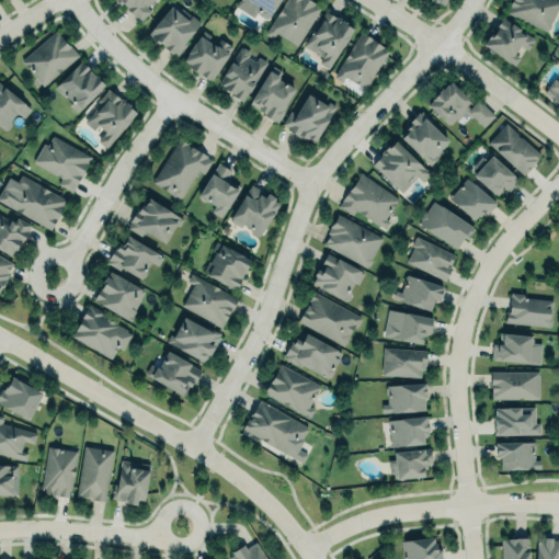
[(111,0),(120,9),(123,6),(139,24),(152,13),(147,9),(156,0),(111,0)]
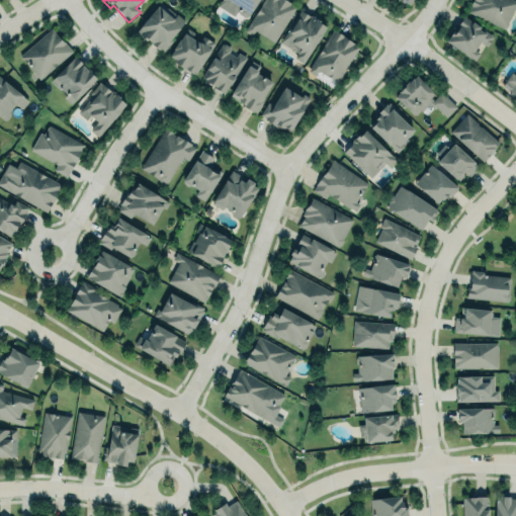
[(218,8),(223,0),(261,0),(248,20),(242,18),(239,16),(240,14),(238,13),(235,19),(218,8)]
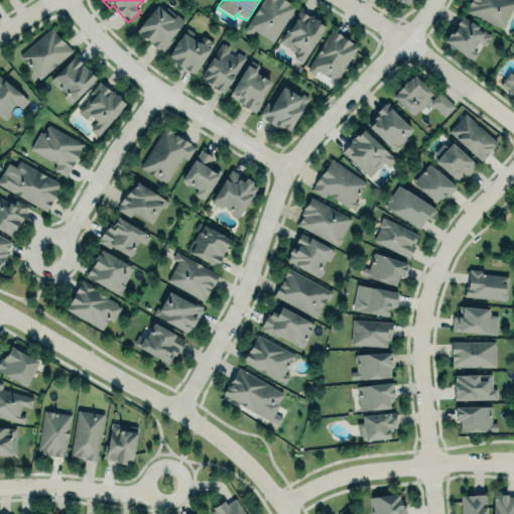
[(283,0),(296,8),(274,43),(256,31),(252,37),(244,32),(264,0),(283,0)]
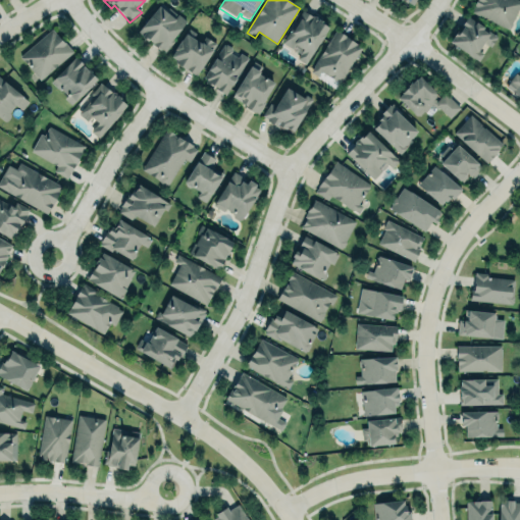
[(519,0),(518,0),(476,0),(471,13),(510,31),(519,9),(519,0)]
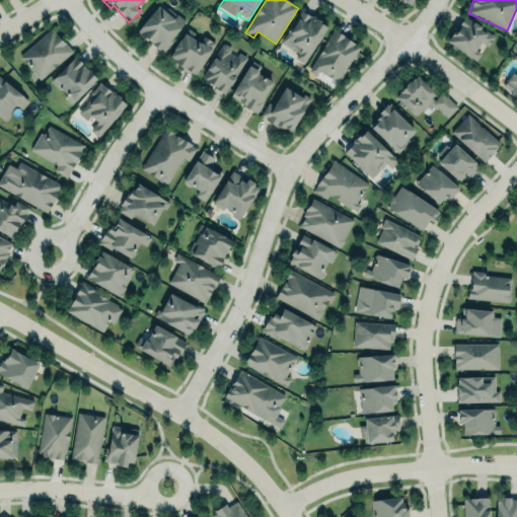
[(163,54),(188,23),(162,3),(138,33),(163,54)]
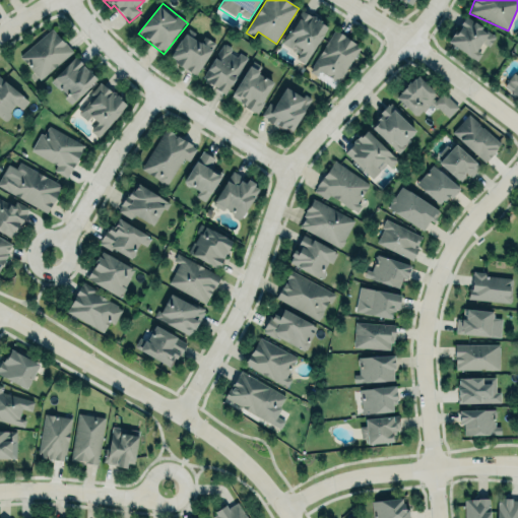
[(300,54),(296,60),(306,65),(328,28),(303,13),(284,44),(300,54)]
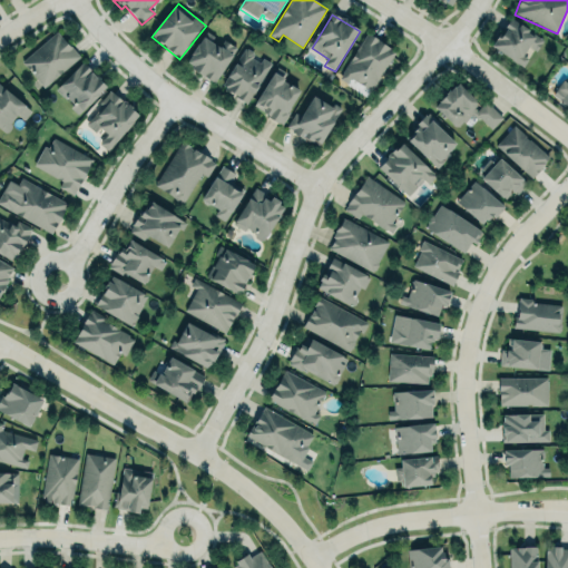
[(529,48),(537,52),(545,41),(511,19),(492,48),(524,69),(530,60),(524,57),(529,48)]
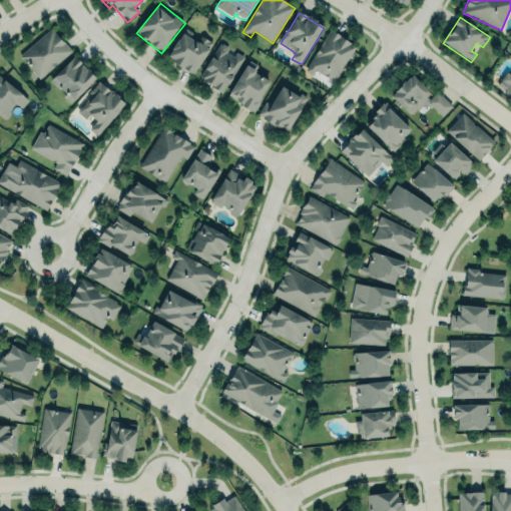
[(20,57),(51,29),(72,52),(40,80),(20,57)]
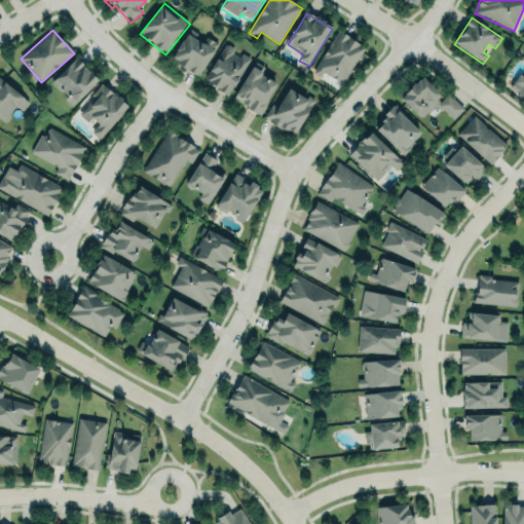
[(201,77),(219,44),(203,36),(203,37),(190,30),(173,62),(201,77)]
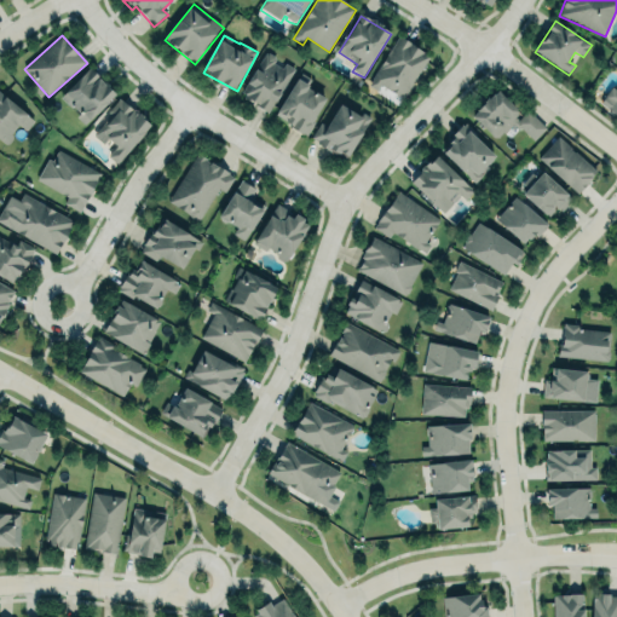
[(431,57),(404,101),(381,86),(378,92),(369,86),(401,38),(431,57)]
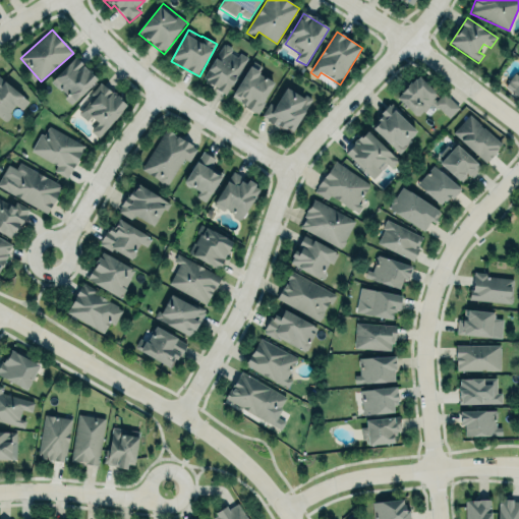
[(247,59),(232,52),(234,49),(224,44),(204,82),(228,96),(247,59)]
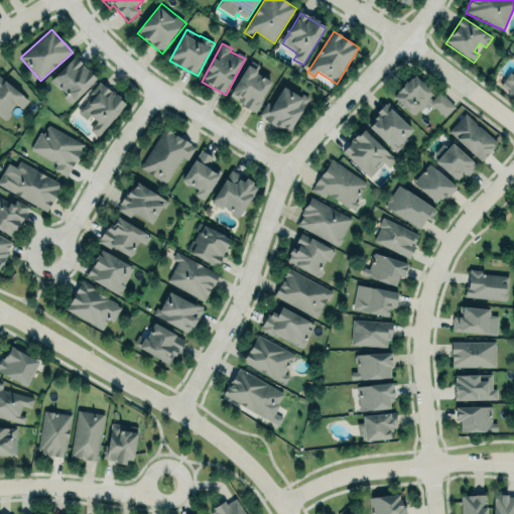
[(50,80),(72,104),(98,82),(77,56),(50,80)]
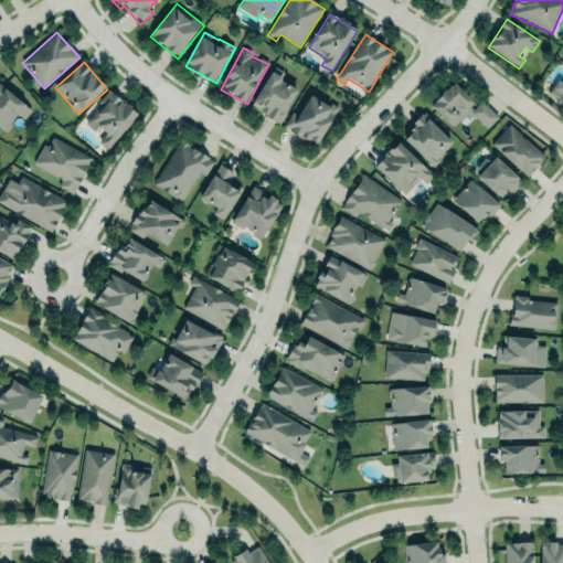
[(280,125),(289,112),(287,110),(298,92),(296,87),(283,80),(286,73),(276,67),(272,73),(252,106),(262,112),(261,114),(271,121),(280,125)]
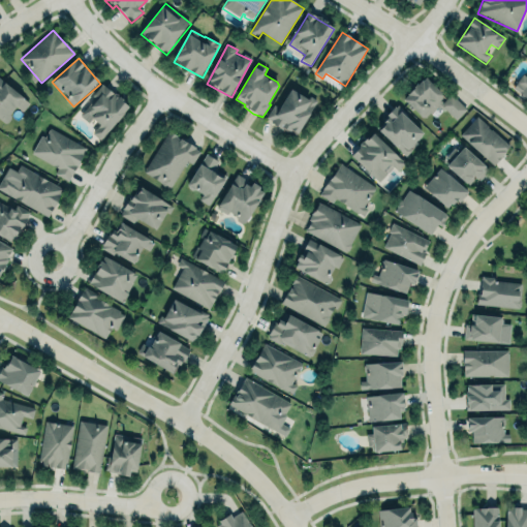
[(467,109),(458,119),(445,107),(443,110),(439,105),(432,114),(430,112),(426,117),(423,117),(421,114),(403,96),(425,74),(441,91),(441,97),(440,98),(444,102),(453,94),(467,109)]
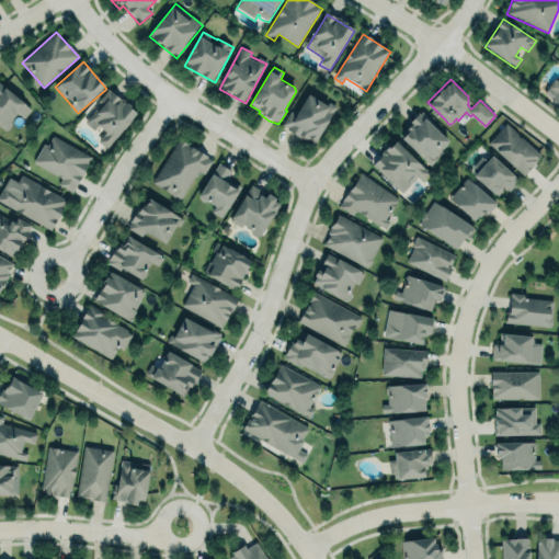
[(558,81),(556,80),(545,94),(558,104),(558,81)]
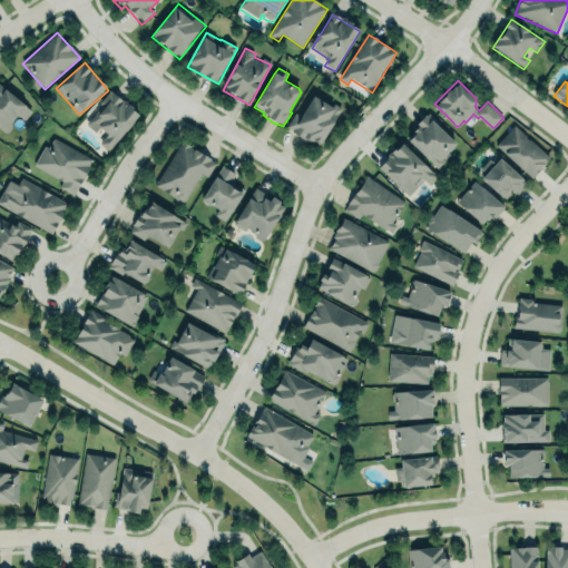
[(0,85),(33,113),(26,123),(18,118),(11,126),(12,127),(12,129),(10,133),(8,135),(6,136),(0,131),(0,85)]
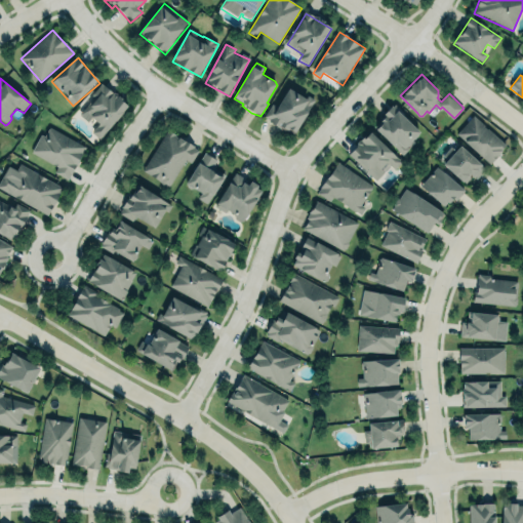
[(79,116),(93,98),(91,96),(102,85),(127,108),(101,138),(94,133),(101,126),(92,118),(87,123),(79,116)]
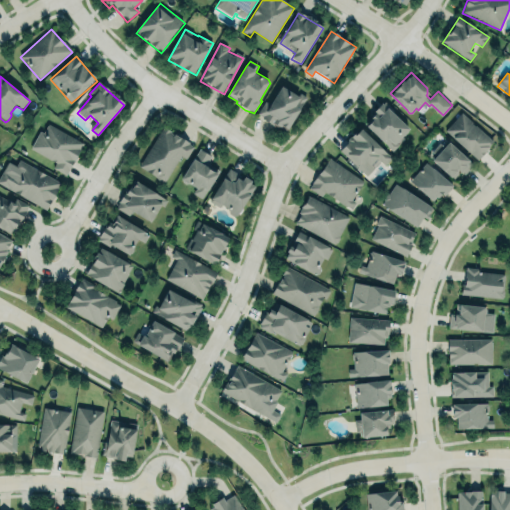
[(287,132),(309,99),(300,94),(298,98),(282,87),(271,105),(266,102),(258,115),(263,118),(262,120),(267,124),(278,129),(279,128),(281,129),(287,132)]
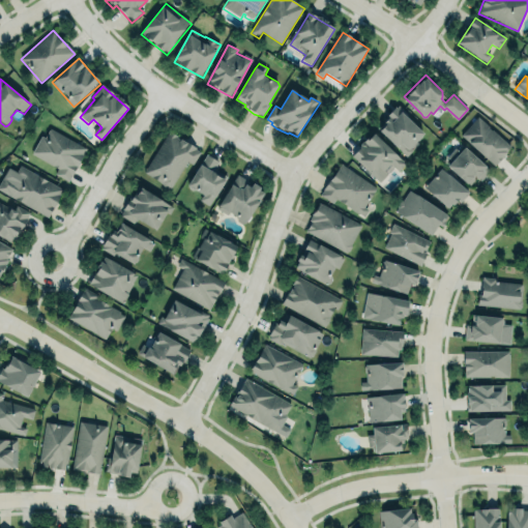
[(380,127),(407,154),(413,149),(410,146),(417,139),(419,139),(422,135),(422,133),(423,132),(408,115),(409,113),(400,104),(398,106),(396,105),(387,113),(388,115),(384,119),(386,121),(380,127)]
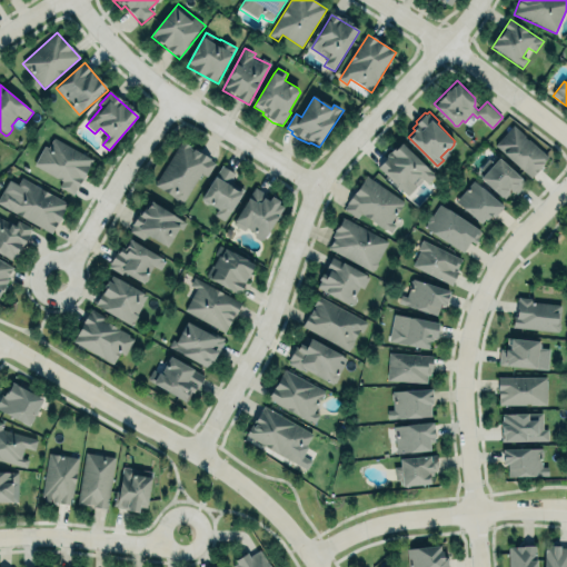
[(497,143),(533,176),(549,157),(530,138),(528,140),(526,137),(527,135),(515,123),(497,143)]
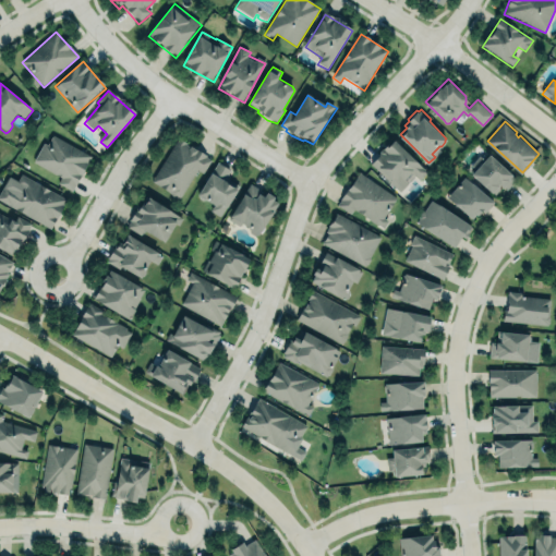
[(73,191),(92,157),(53,135),(48,145),(45,143),(34,162),(62,178),(59,183),(73,191)]
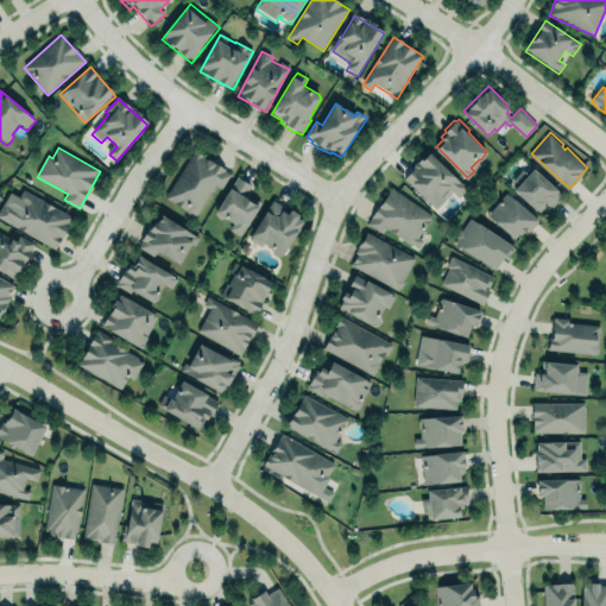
[(166,197),(196,150),(232,175),(223,190),(213,193),(196,219),(168,200),(166,197)]
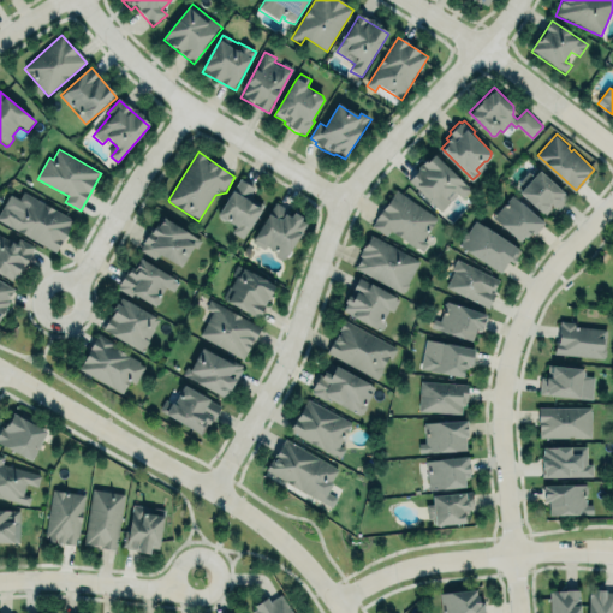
[(409,184),(444,212),(458,195),(464,201),(474,190),(432,156),(409,184)]
